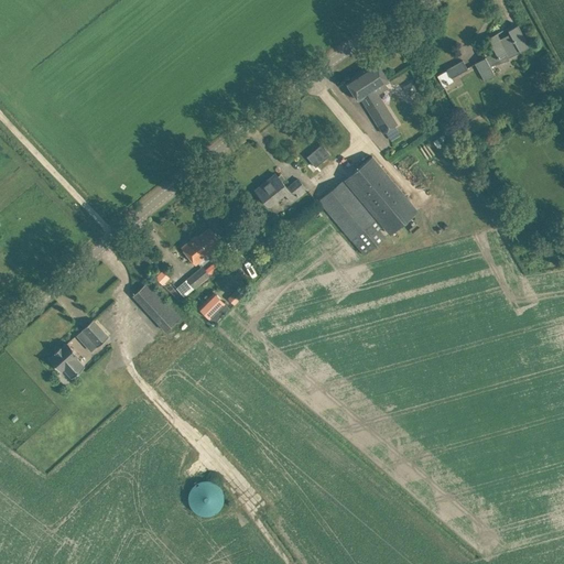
[(520,52),(528,44),(518,24),(508,30),(511,35),(501,41),(497,33),(508,28),(508,26),(487,39),(496,54),(486,60),(485,57),(475,63),(484,80),(495,74),(490,66),(509,60),(508,57),(520,52)]
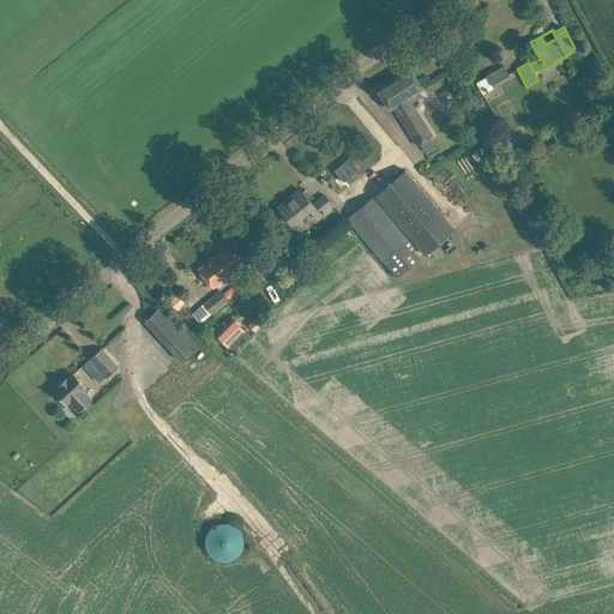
[(486,76),(487,76),(476,82),(482,94),(493,88),(491,84),(509,74),(504,66),(486,76)]
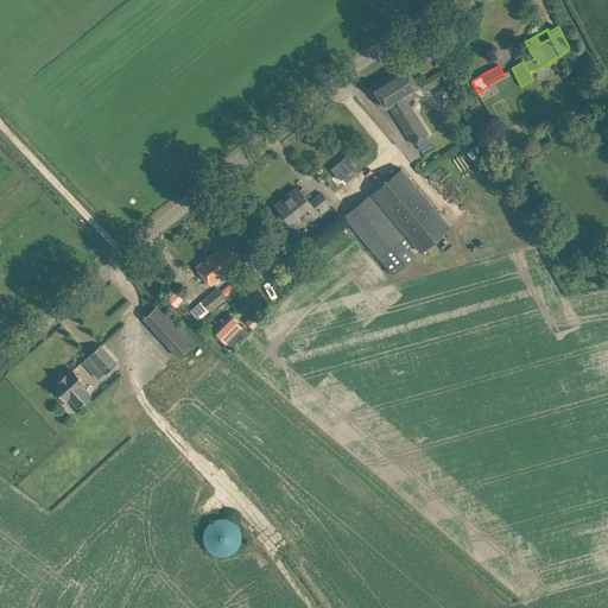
[(407,101),(418,95),(415,88),(418,86),(405,67),(373,88),(386,108),(388,107),(404,95),(407,101)]
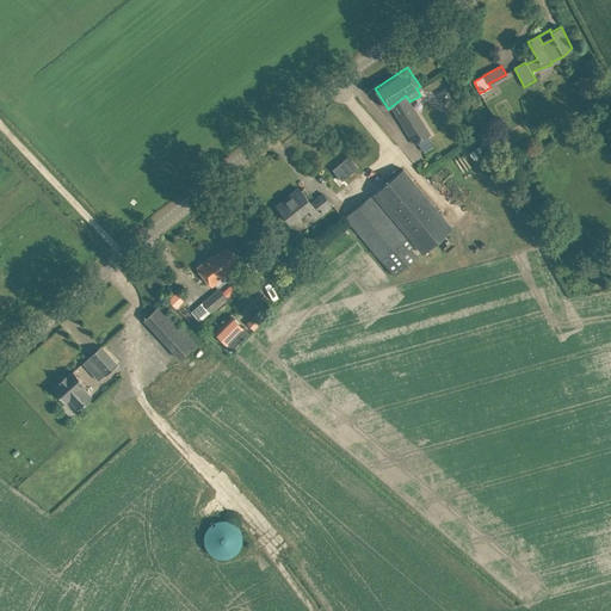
[(440,100),(449,98),(446,88),(438,91),(440,100)]
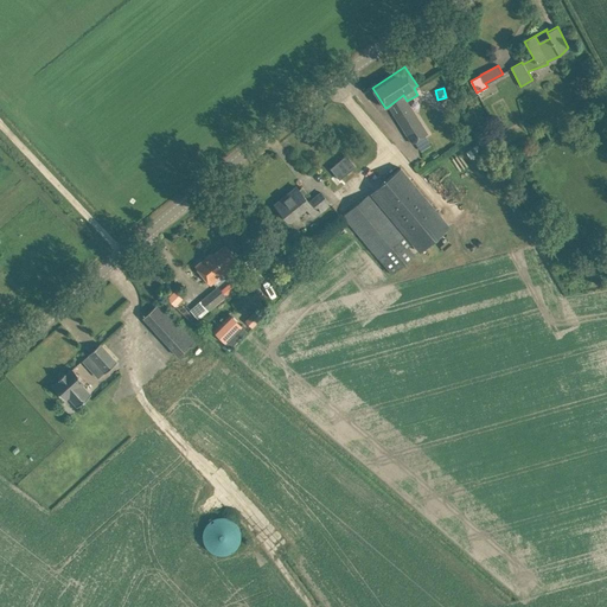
[(428,133),(407,101),(403,95),(388,107),(411,144),(428,133)]
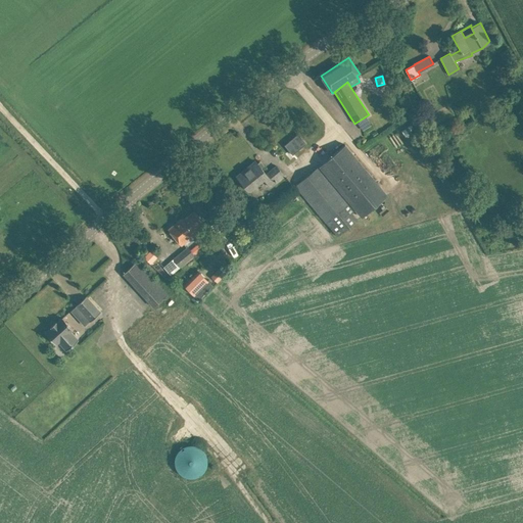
[(299,132),(285,143),(294,153),(307,142),(299,132)]
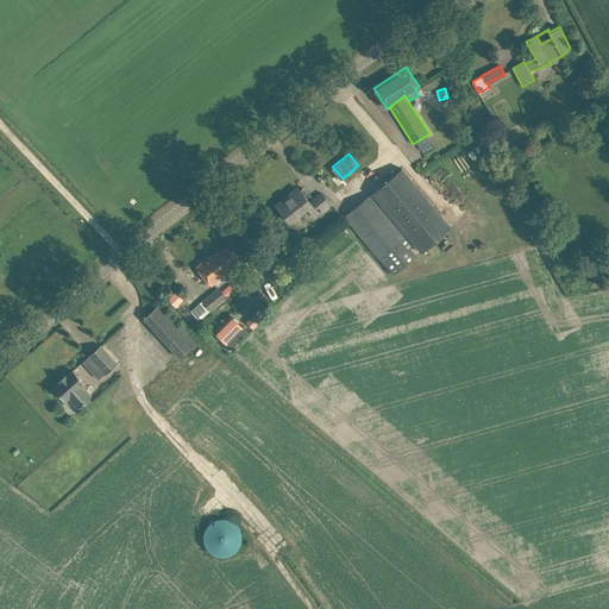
[(421,253),(452,227),(402,168),(345,215),(394,275),(416,256),(410,248),(414,245),(421,253)]
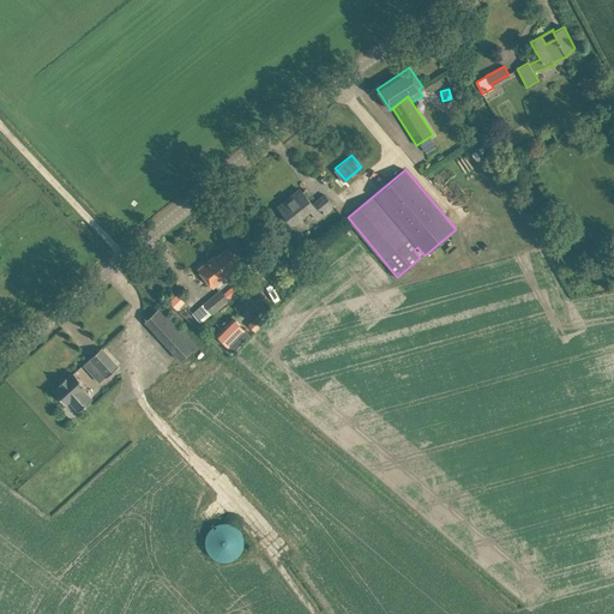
[(318,217),(333,205),(324,194),(312,204),(300,188),(278,206),(293,226),(295,223),(294,221),(309,208),(318,217)]
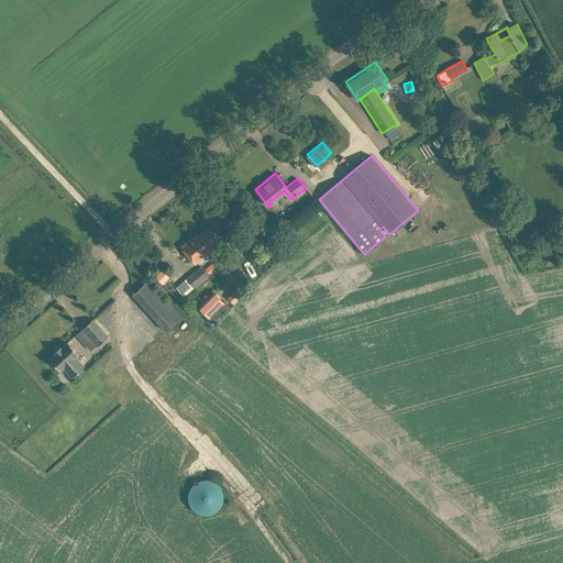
[(207,255),(213,262),(218,267),(219,266),(216,263),(220,258),(212,250),(212,251),(211,250),(221,241),(209,227),(197,236),(210,253),(207,255)]
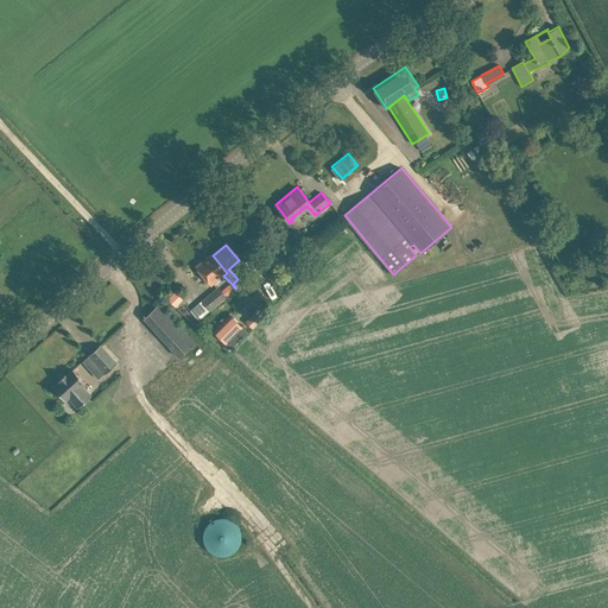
[(211,285),(223,276),(227,273),(213,255),(211,254),(196,266),(211,285)]
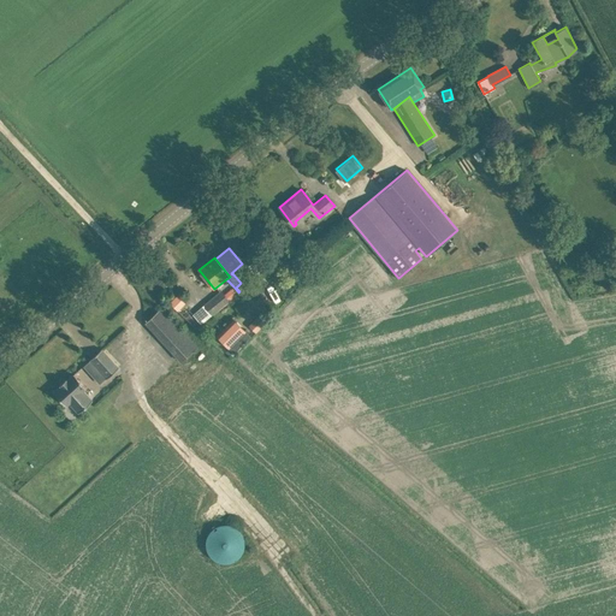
[(234,286),(224,294),(221,291),(205,304),(213,315),(230,301),(229,300),(238,292),(234,286)]
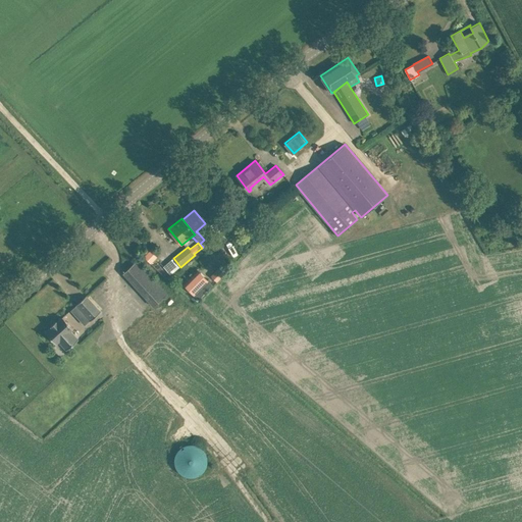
[(148,250),(142,257),(149,263),(156,256),(148,250)]
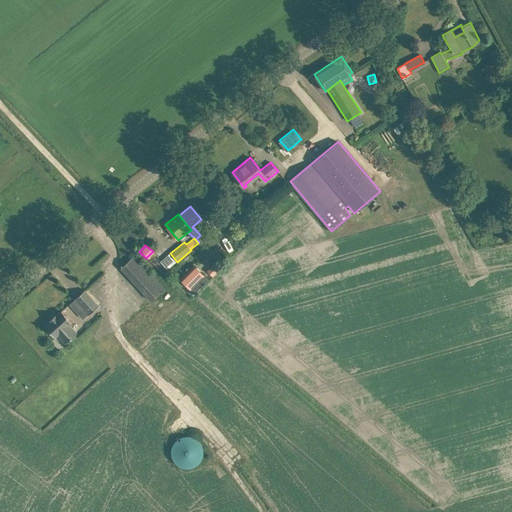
[(117,267),(148,301),(163,287),(132,254),(117,267)]
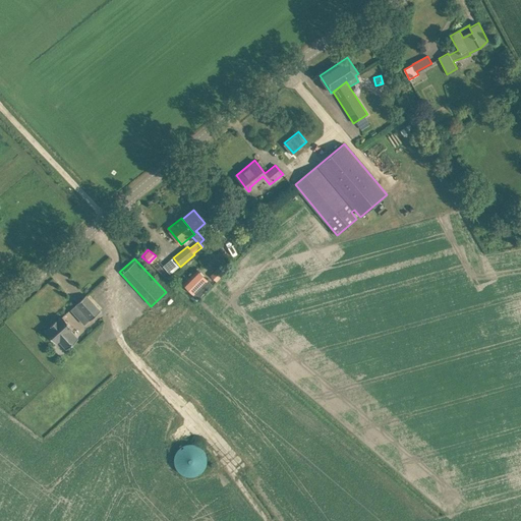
[(217,267),(208,274),(214,281),(223,273),(217,267)]
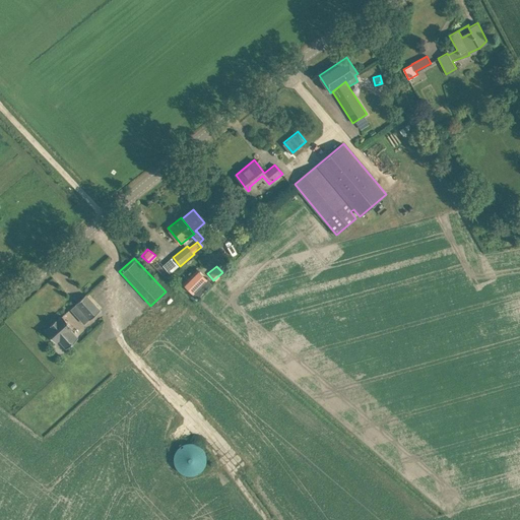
[(197,269),(183,283),(197,298),(211,283),(197,269)]
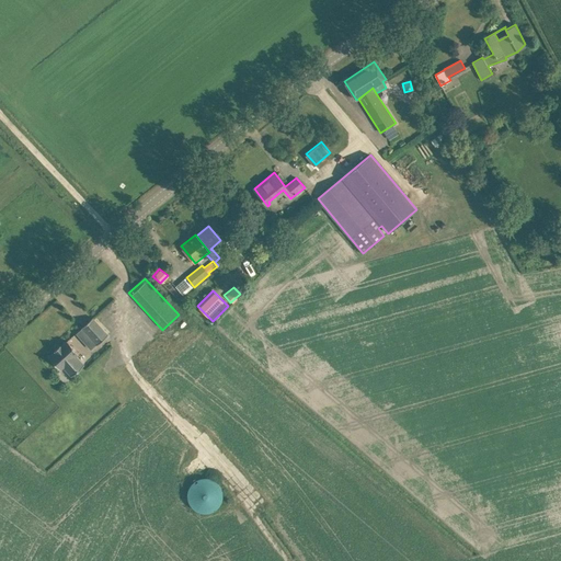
[(82,328),(98,345),(109,335),(92,318),(82,328)]
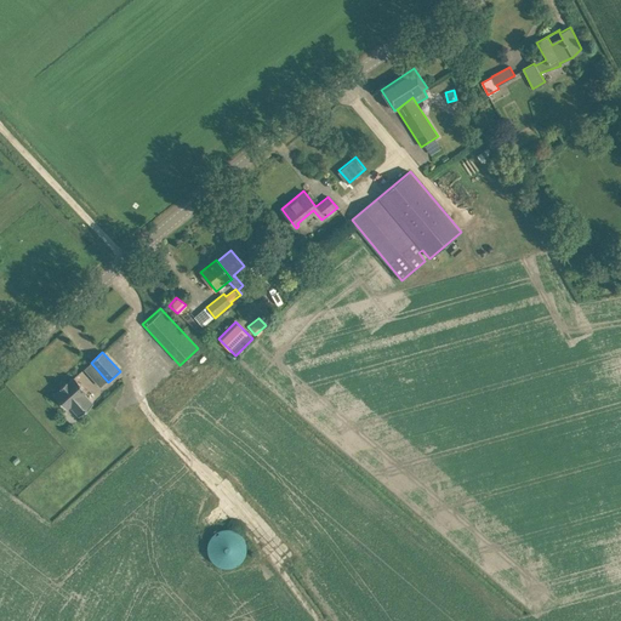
[(86,391),(74,377),(67,383),(66,382),(60,387),(61,389),(55,396),(67,409),(70,406),(79,416),(92,404),(84,394),(86,391)]
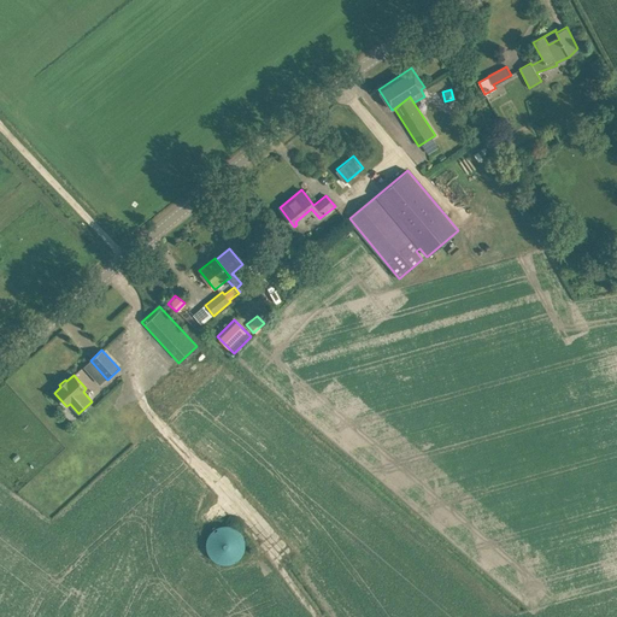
[(222,564),(228,564),(234,562),(238,559),(242,553),(244,548),(245,544),(244,539),(242,534),(240,532),(236,528),(231,526),(228,524),(223,526),(218,526),(215,528),(210,533),(207,538),(206,542),(205,547),(207,552),(211,557),(213,560),(216,562),(222,564)]
